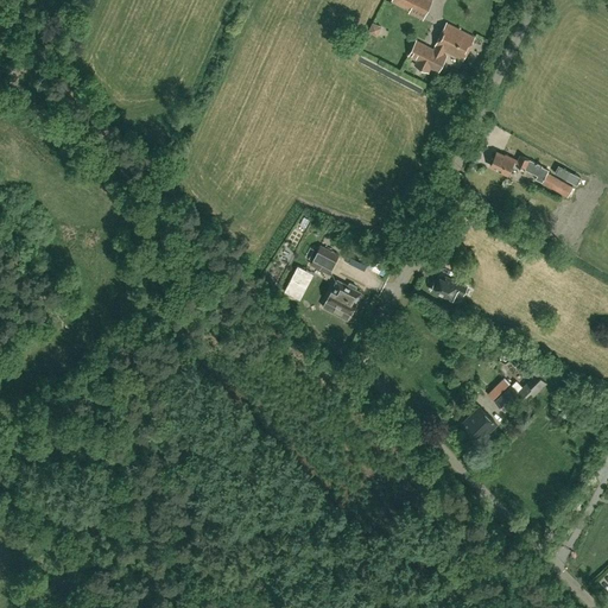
[(426,11),(431,0),(392,0),(411,10),(415,5),(426,11)]
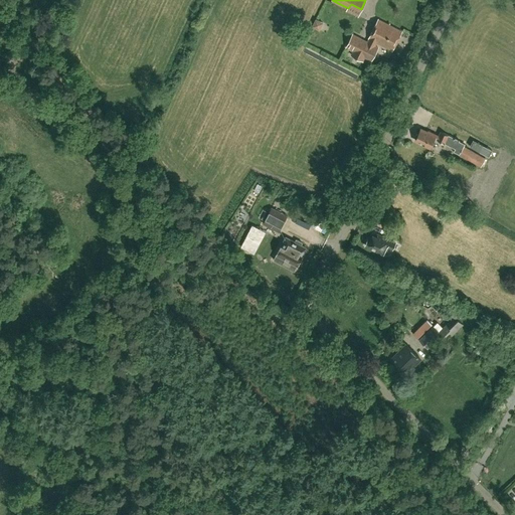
[(375,46),(376,42),(392,50),(401,31),(378,19),(367,41),(353,34),(346,47),(353,51),(351,55),(362,60),(364,56),(371,60),(378,47),(375,46)]
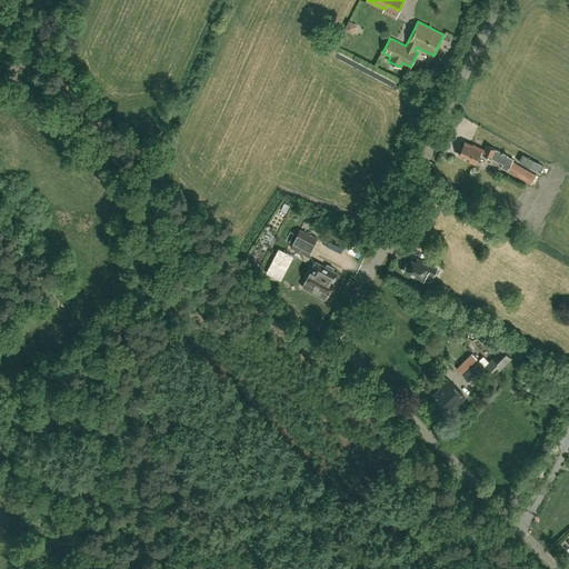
[(351,22),(348,31),(356,35),(359,26),(351,22)]
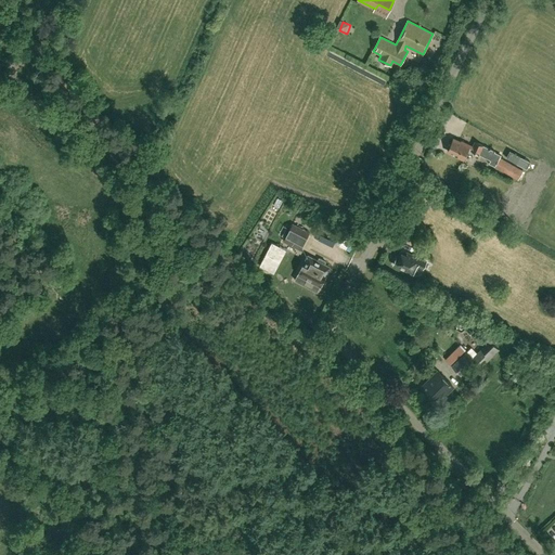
[(495,167),(518,180),(523,171),(500,158),(501,156),(494,153),(495,152),(475,142),(473,146),(462,142),(461,143),(453,140),(451,145),(449,145),(448,146),(447,147),(448,149),(448,150),(448,152),(463,159),(466,153),(470,154),(472,152),(490,160),(489,164),(495,167)]
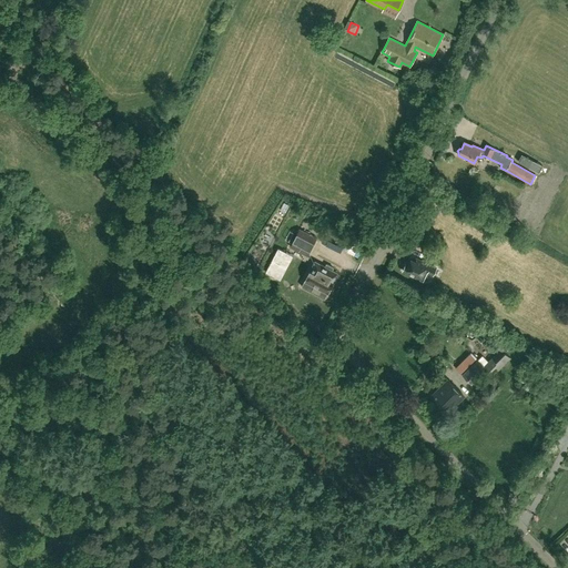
[(307,256),(317,237),(300,230),(291,247),(307,256)]
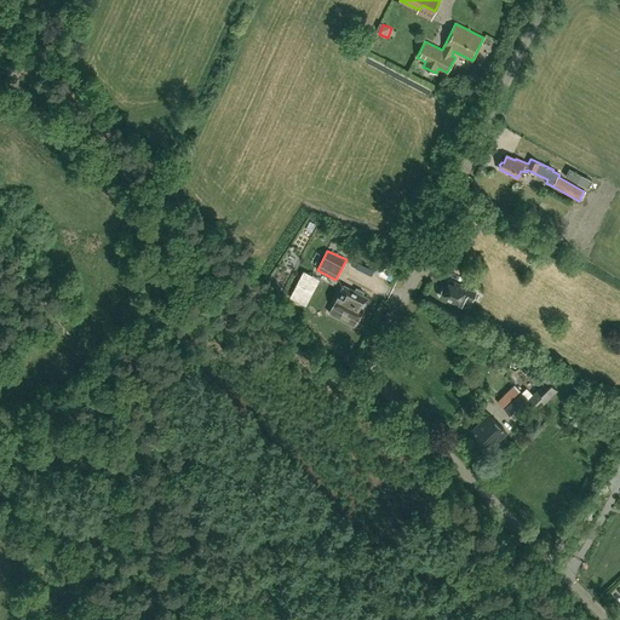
[(304,271),(290,297),(306,305),(320,279),(304,271)]
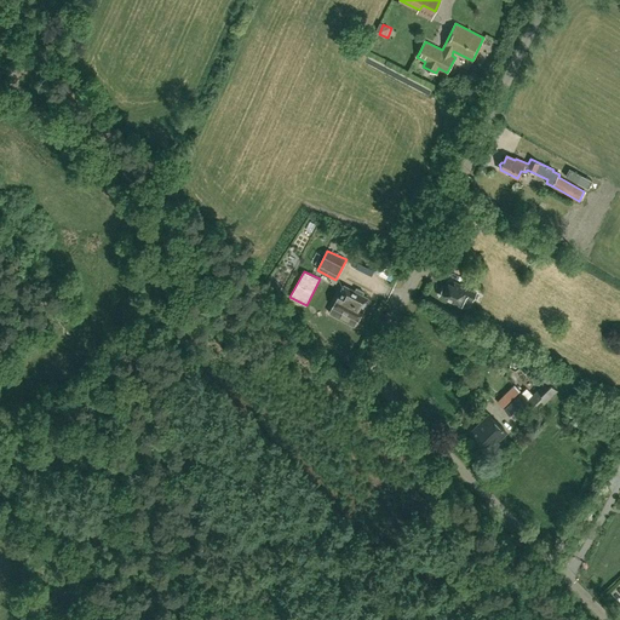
[(446,290),(443,288),(440,296),(458,304),(463,294),(472,299),(476,293),(454,282),(453,285),(448,282),(446,290)]
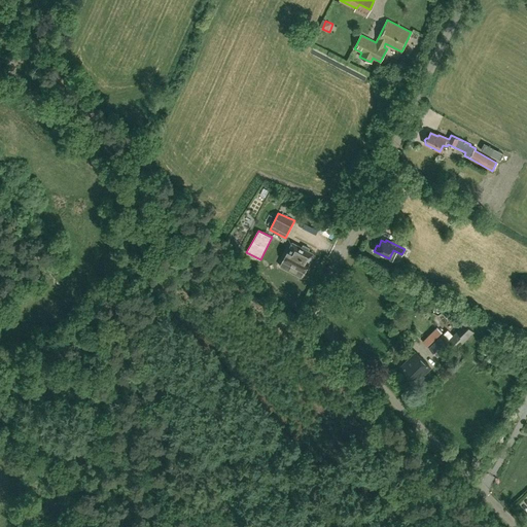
[(283,260),(304,272),(305,272),(314,253),(292,242),(283,260)]
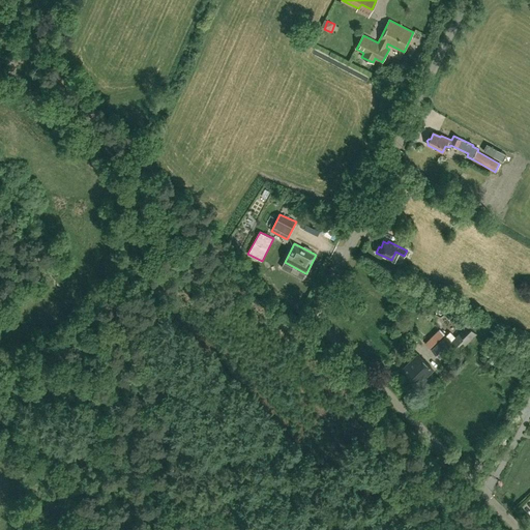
[(440,328),(425,342),(431,347),(445,333),(440,328)]
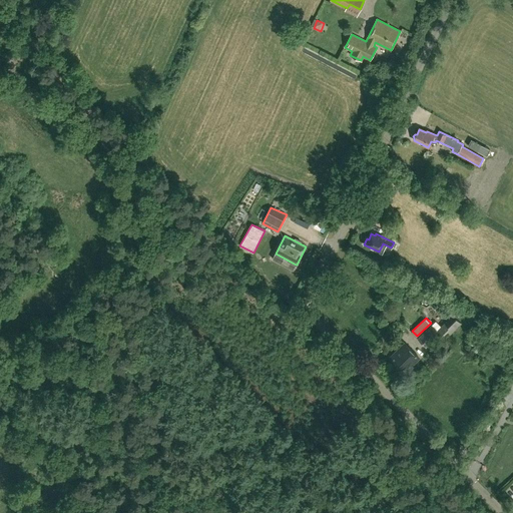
[(438,335),(443,341),(461,323),(457,319),(454,322),(451,318),(438,331),(432,325),(418,339),(426,347),(438,335)]
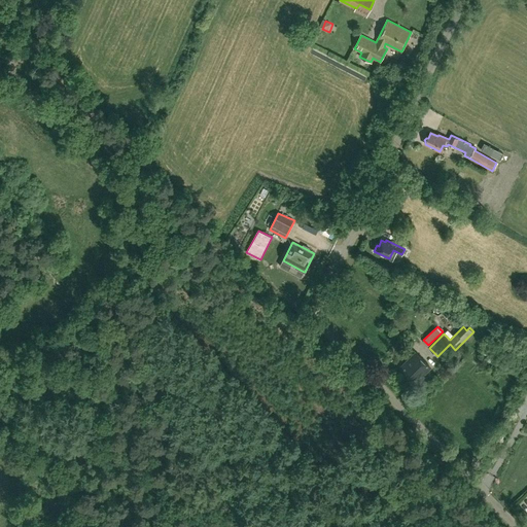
[(416,383),(431,367),(416,352),(400,367),(416,383)]
